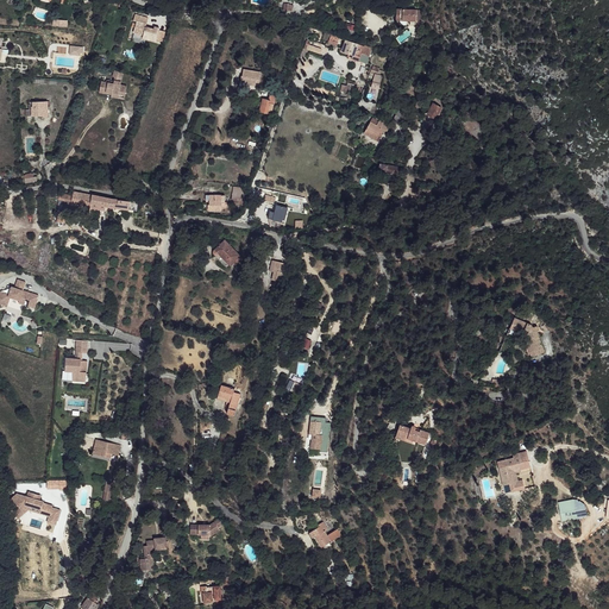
[(416,10),(401,10),(400,20),(396,19),(396,20),(416,22),(416,10)]
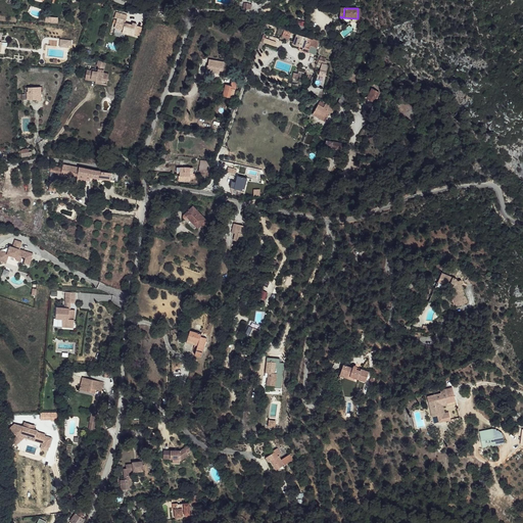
[(128,15),(116,12),(115,17),(117,18),(115,28),(124,30),(125,28),(128,28),(126,34),(135,36),(138,25),(133,22),(133,25),(126,22),(128,15)]
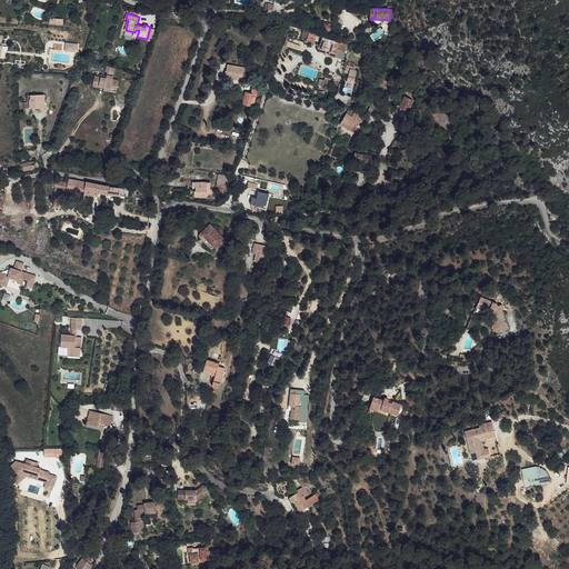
[(341,43),(322,37),(320,48),(326,50),(331,51),(330,55),(330,56),(336,57),(338,50),(346,52),(348,45),(341,42),(341,43)]
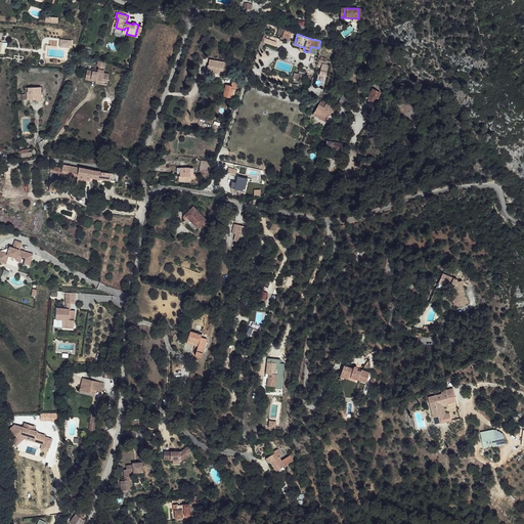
[(311,46),(309,52),(316,54),(318,48),(311,46)]
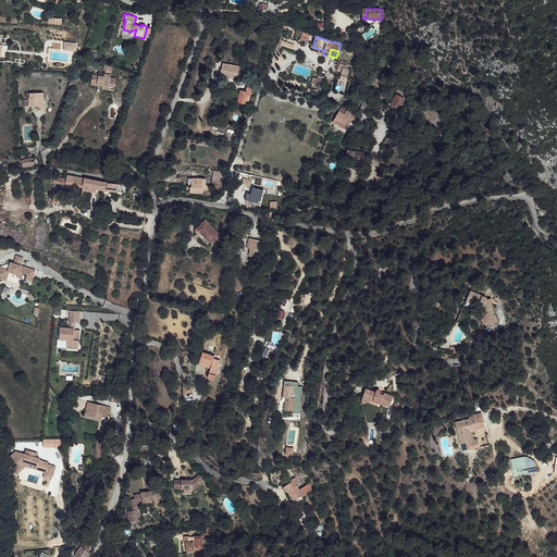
[(222,70),(221,70),(220,76),(234,78),(234,75),(237,75),(239,66),(223,63),(222,70)]
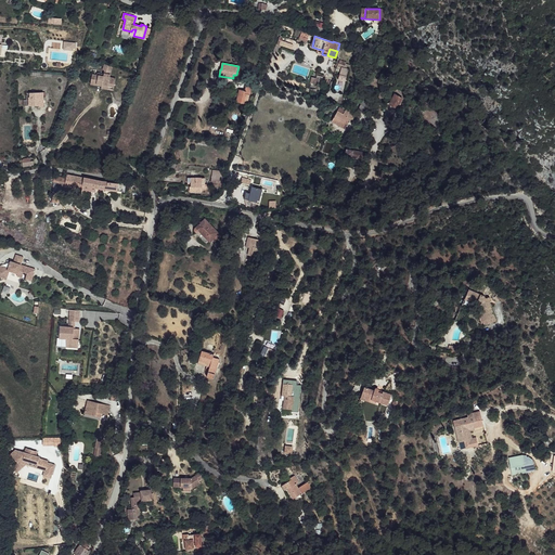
[(114,67),(105,64),(103,69),(105,71),(104,74),(104,76),(102,76),(102,73),(98,73),(98,75),(92,74),(91,84),(98,86),(97,82),(102,84),(102,86),(108,87),(110,86),(115,87),(116,78),(111,77),(114,67)]
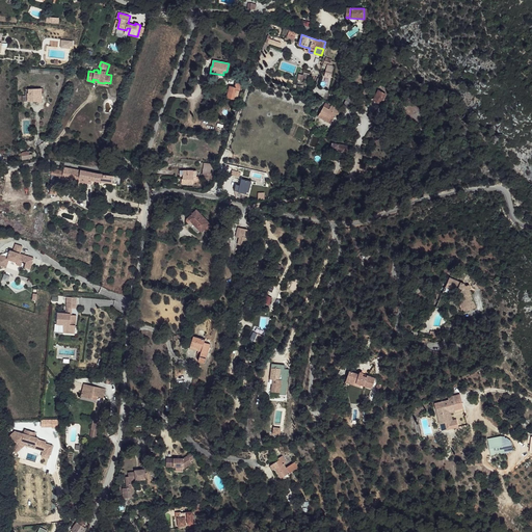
[(334,67),(327,65),(324,76),(330,78),(334,67)]
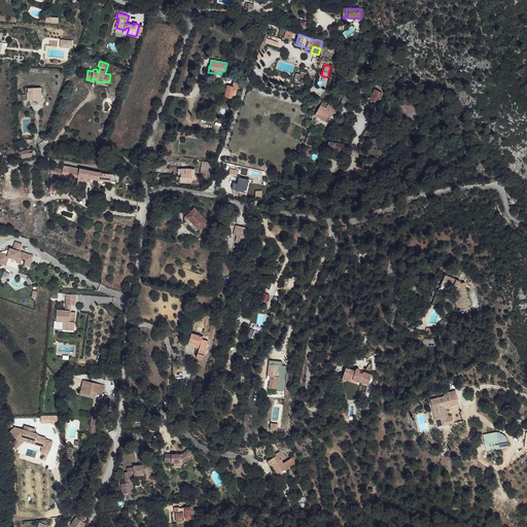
[(233,86),(227,84),(225,97),(235,99),(239,83),(234,81),(233,86)]
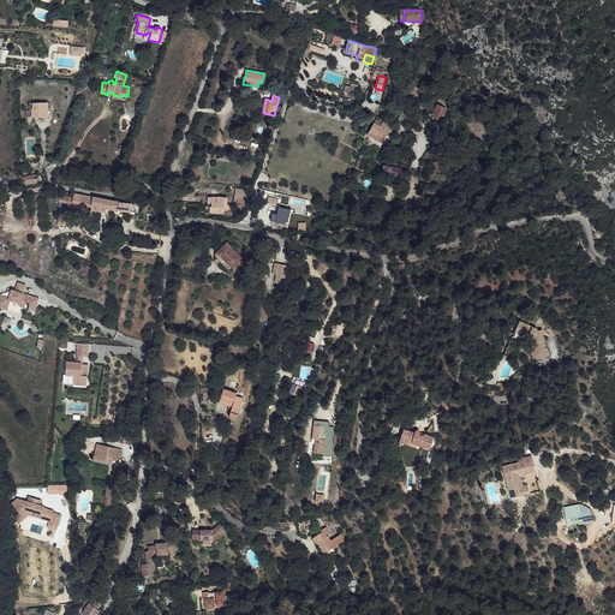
[(35,107),(33,107),(33,117),(45,117),(45,118),(49,118),(49,107),(51,107),(51,102),(35,102),(35,107)]
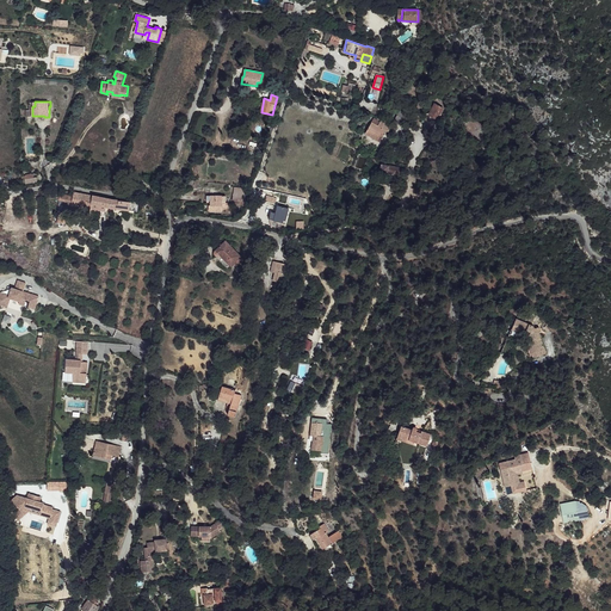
[(434,104),(429,115),(437,119),(444,109),(434,104)]
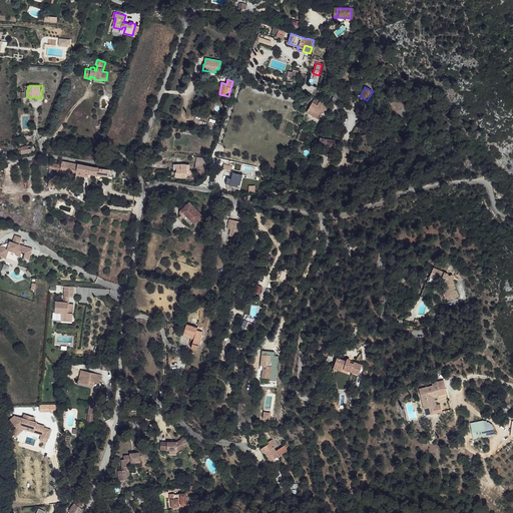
[(336,92),(331,101),(339,105),(344,97),(336,92)]
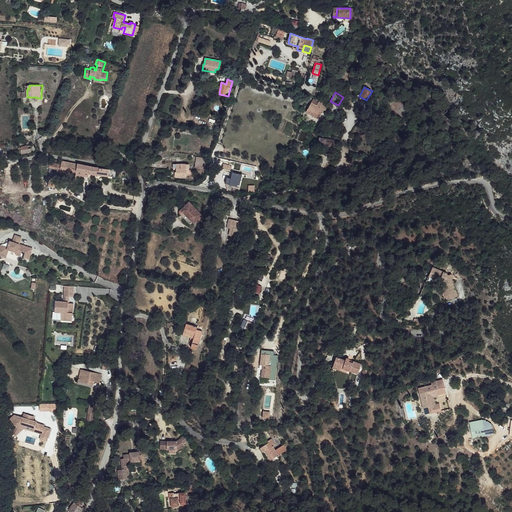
[(317,101),(313,99),(306,112),(316,118),(320,112),(321,113),(323,109),(326,111),(328,107),(319,101),(317,105),(315,104),(317,101)]
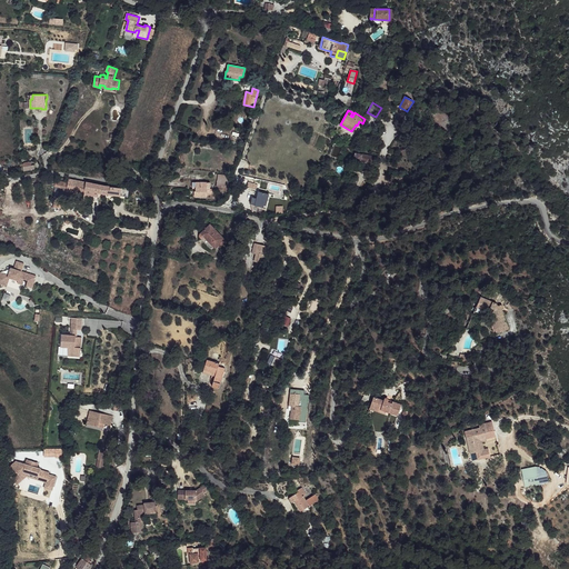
[(373,157),(355,152),(353,159),(372,163),(373,157)]
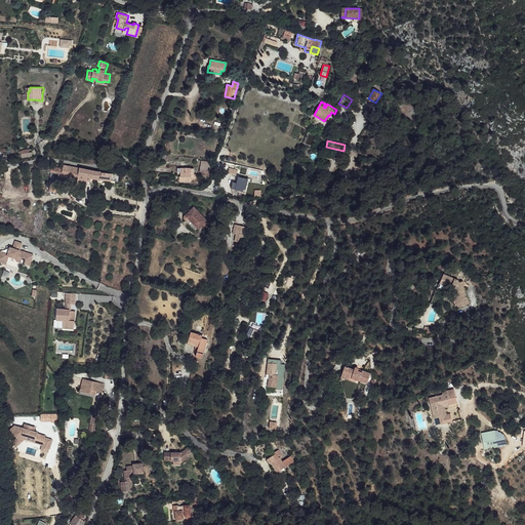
[(23,151),(22,151),(23,158),(33,156),(32,152),(29,152),(29,149),(23,150),(23,151)]
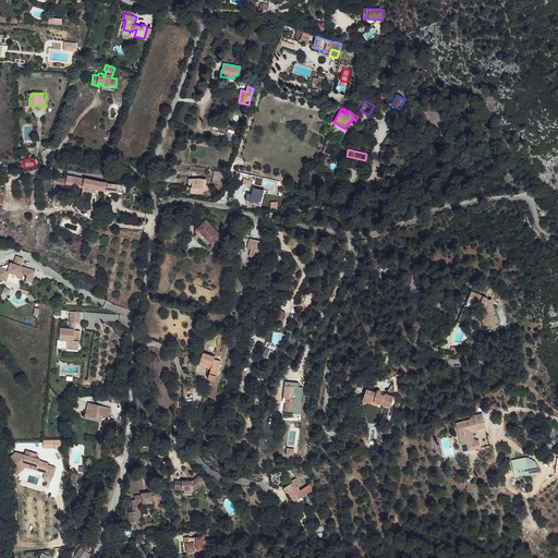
[(68,179),(55,177),(52,203),(60,203),(60,198),(65,186),(72,187),(77,190),(75,198),(82,197),(82,190),(83,185),(97,189),(119,192),(119,189),(123,190),(124,184),(120,184),(108,182),(108,181),(105,180),(105,182),(68,174),(68,179)]
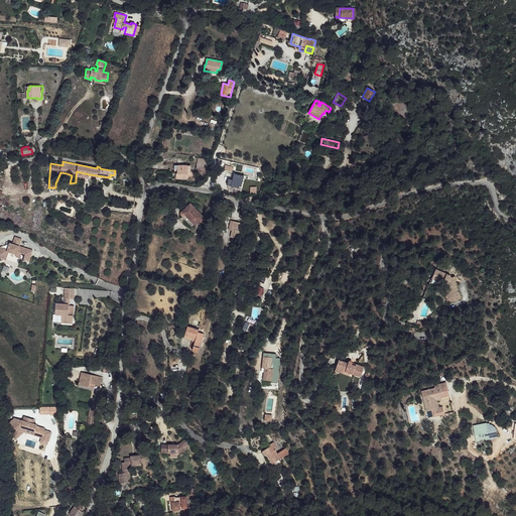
[(176,165),(175,165),(175,169),(176,169),(176,177),(187,177),(187,174),(192,174),(192,171),(190,171),(190,165),(176,164),(176,165)]
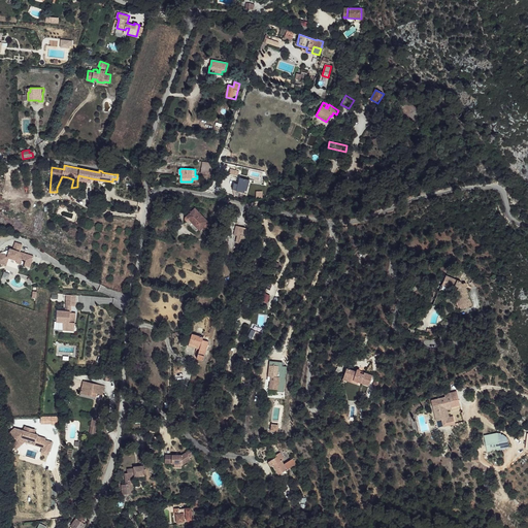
[(68,177),(62,176),(57,188),(62,190),(68,177)]
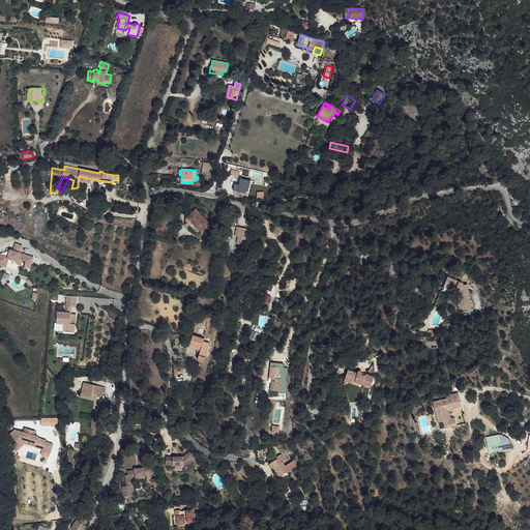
[(241,177),(238,190),(247,194),(251,180),(241,177)]
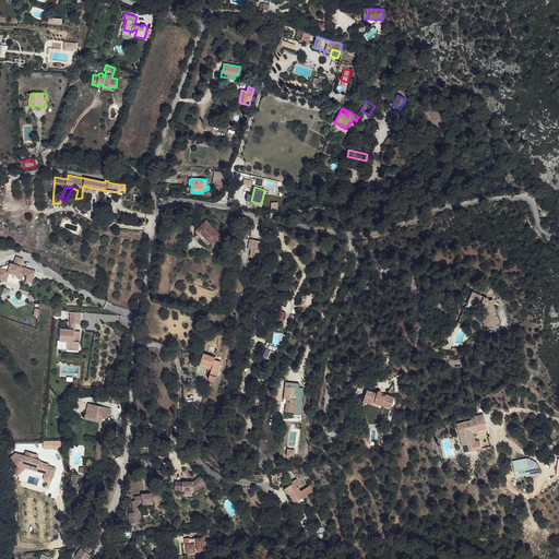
[(223,237),(206,218),(197,228),(195,229),(195,230),(195,232),(197,233),(198,233),(200,234),(201,233),(211,244),(214,240),(217,244),(223,237)]
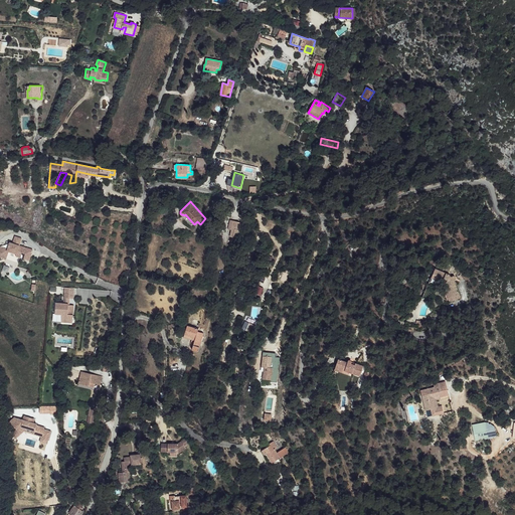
[(242,223),(233,221),(231,230),(230,236),(231,236),(230,241),(237,243),(242,223)]
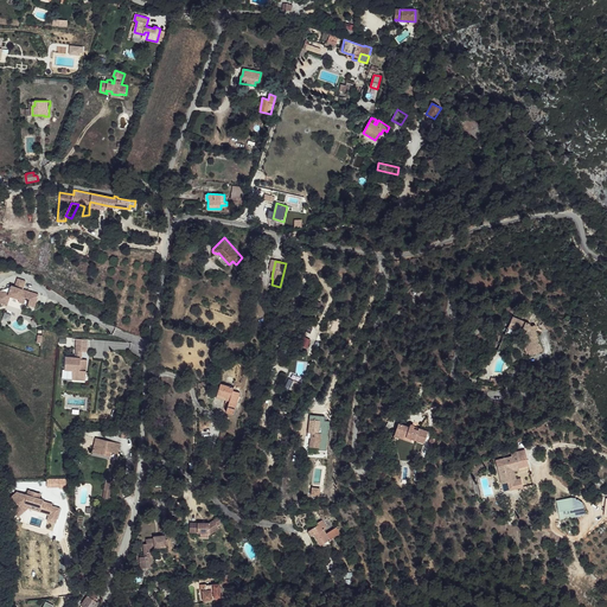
[(26,298),(31,300),(32,300),(34,293),(23,289),(25,281),(18,279),(16,287),(12,286),(8,293),(0,289),(0,301),(6,305),(10,295),(19,299),(18,301),(24,304),(26,298)]
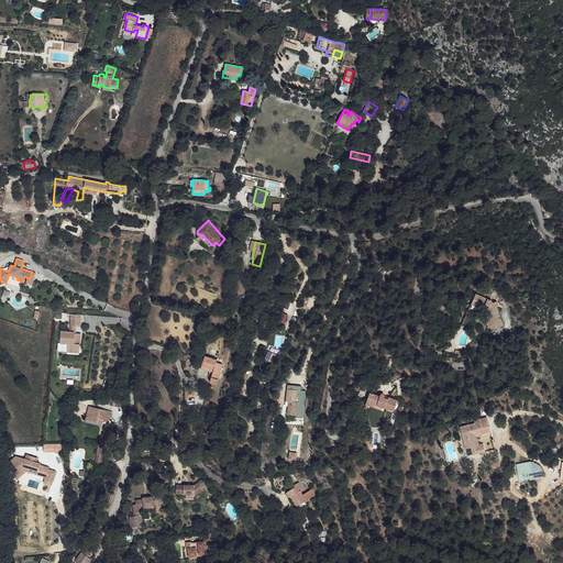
[(30,278),(29,278),(26,284),(32,285),(33,279),(35,274),(32,272),(30,278)]
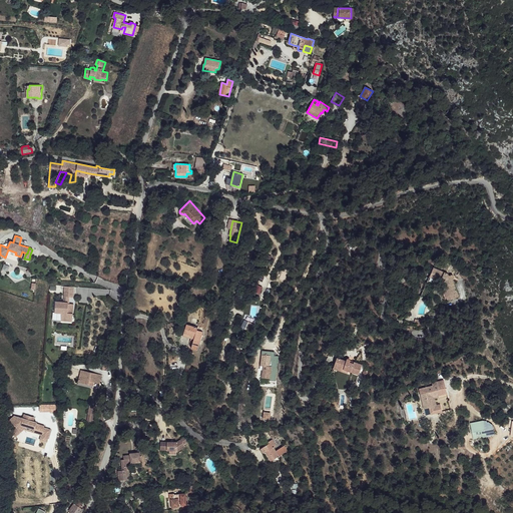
[(270,264),(272,255),(264,252),(262,261),(270,264)]
